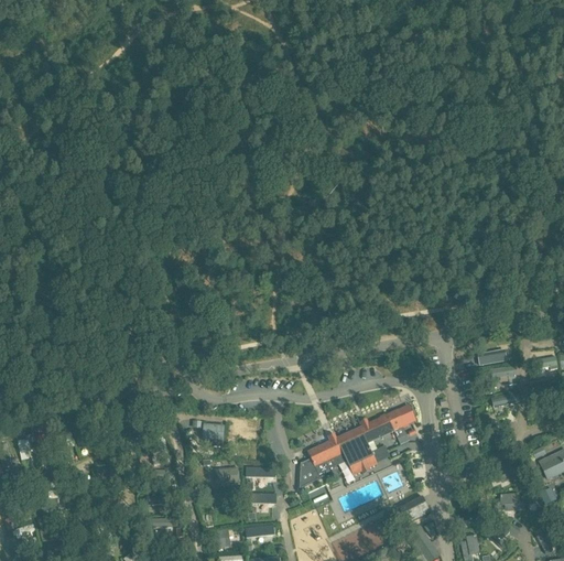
[(505,349),(477,355),(479,364),(506,359),(505,349)]
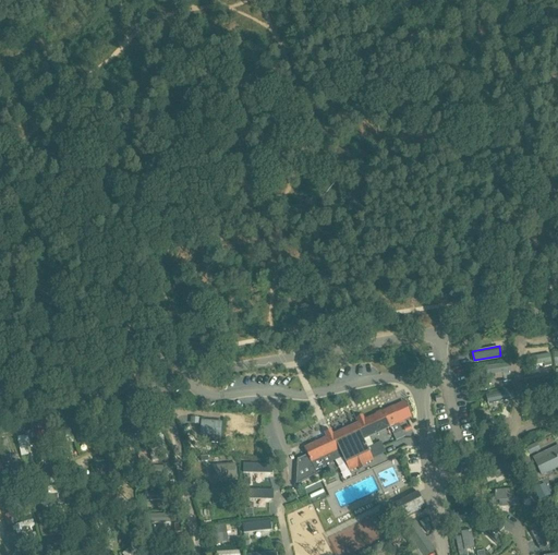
[(548,351),(526,356),(529,364),(530,364),(537,362),(543,361),(550,360),(548,351)]
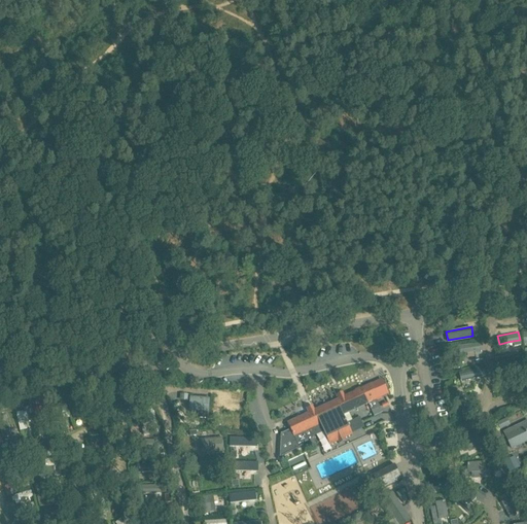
[(475,350),(476,358),(483,357),(481,341),(457,344),(458,352),(475,350)]
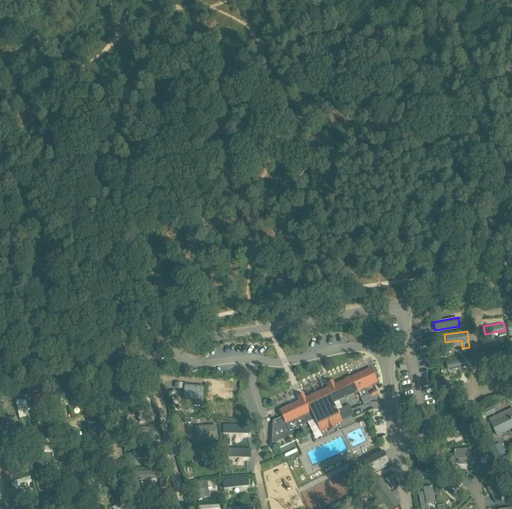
[(399,363),(410,359),(408,351),(396,356),(399,363)]
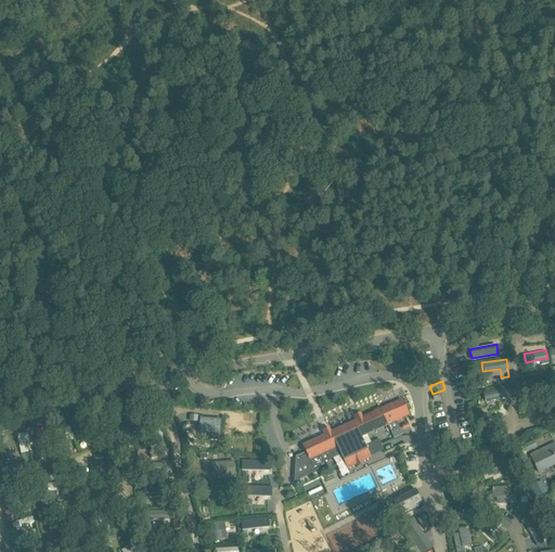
[(508,385),(488,390),(490,399),(511,394),(508,385)]
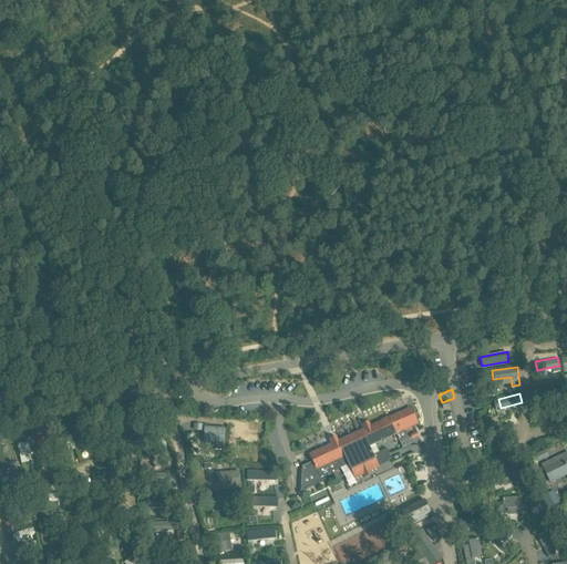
[(143,409),(121,413),(122,422),(134,420),(143,418),(145,417),(143,409)]
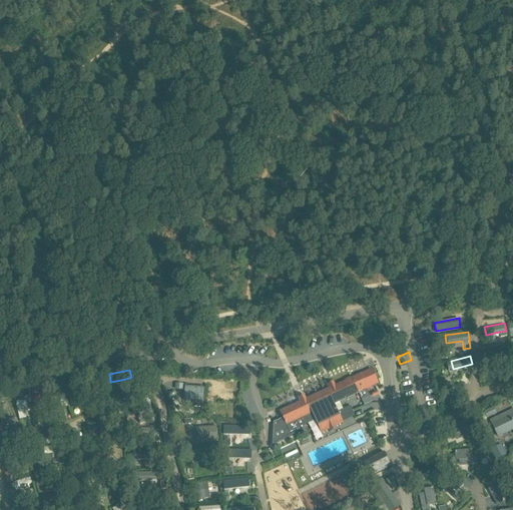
[(274,420),(273,443),(292,434),(290,429),(315,418),(321,431),(329,428),(331,430),(336,428),(335,425),(343,421),(334,402),(358,391),(361,397),(369,394),(367,388),(371,386),(370,385),(373,383),(367,370),(360,373),(351,378),(350,375),(346,377),(346,378),(335,383),(334,380),(327,384),(329,387),(320,391),(306,397),(305,395),(299,397),(300,400),(280,409),(283,416),(274,420)]
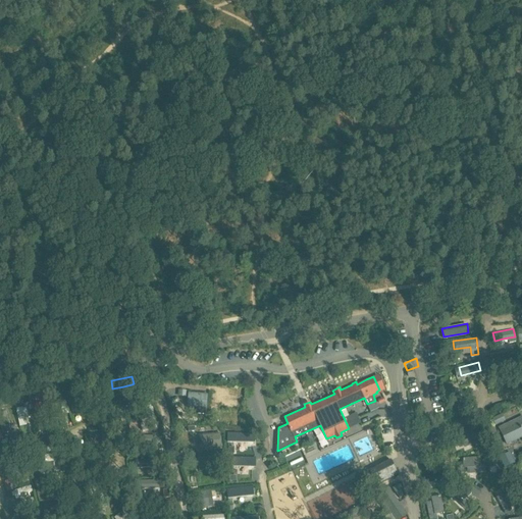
[(110,378),(101,379),(103,387),(111,386),(110,378)]
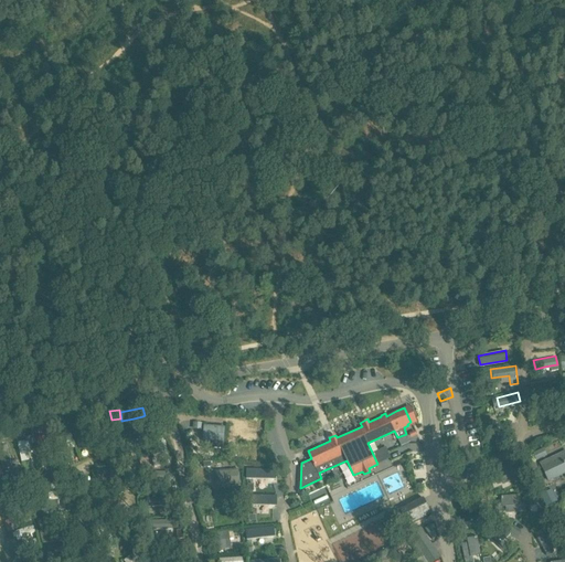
[(244,416),(243,435),(249,435),(248,441),(258,441),(260,422),(252,421),(252,416),(244,416)]
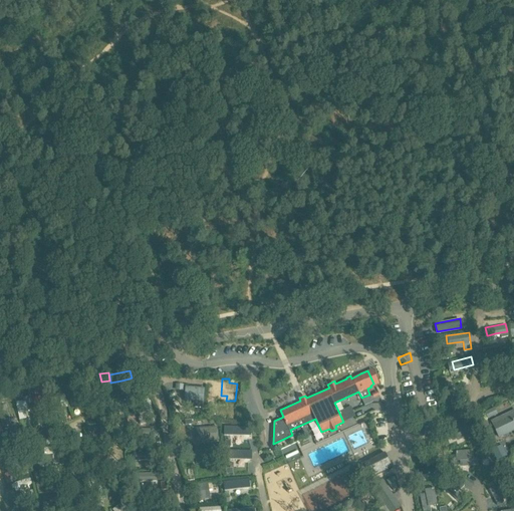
[(185,384),(184,399),(194,399),(193,406),(203,407),(204,400),(205,386),(185,384)]
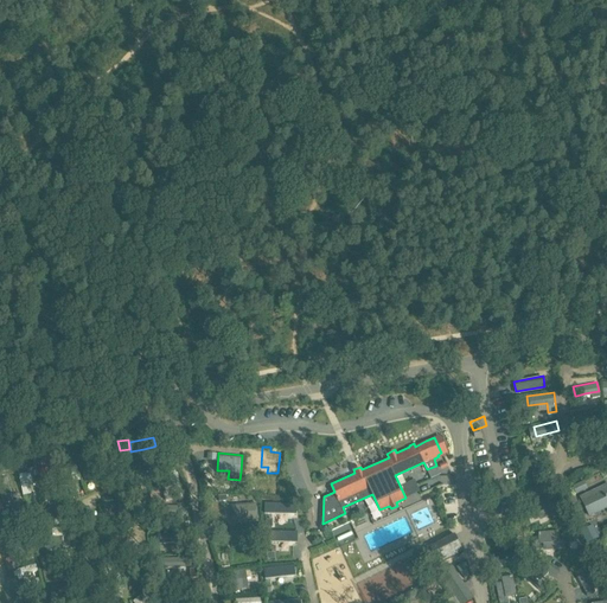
[(84,454),(77,456),(85,480),(93,478),(90,470),(84,454)]
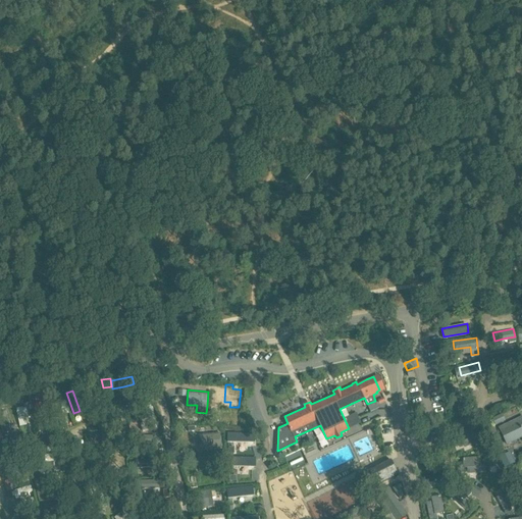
[(145,391),(123,398),(125,405),(147,398),(145,391)]
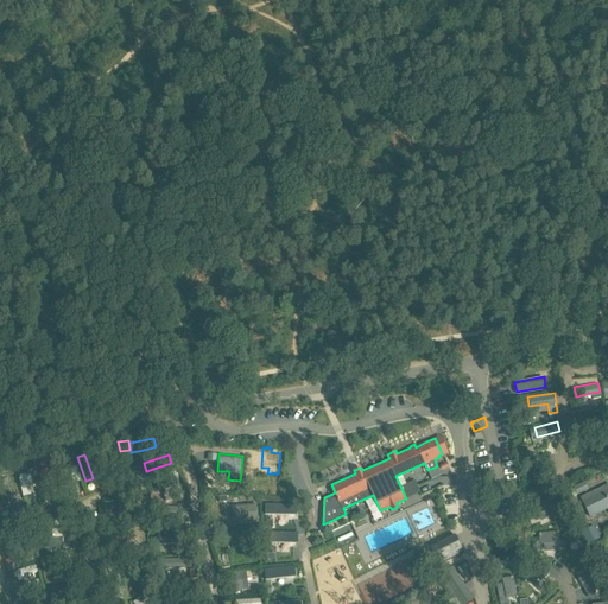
[(67,464),(59,465),(62,485),(69,484),(69,479),(67,464)]
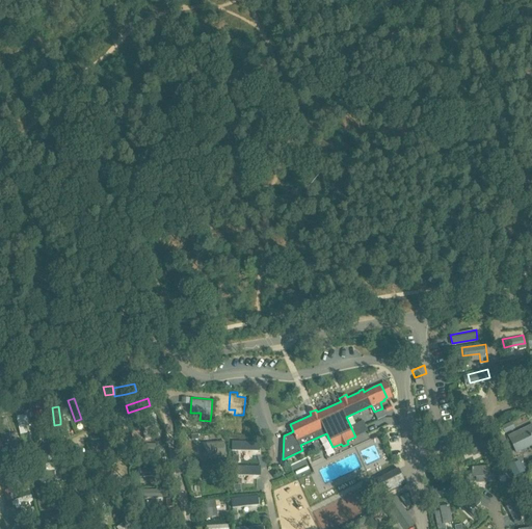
[(43,408),(34,410),(37,431),(46,430),(44,418),(43,408)]
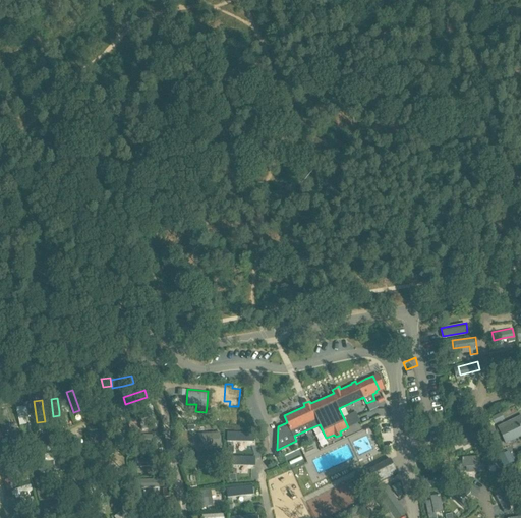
[(153,403),(146,405),(147,408),(149,419),(150,426),(157,425),(153,403)]
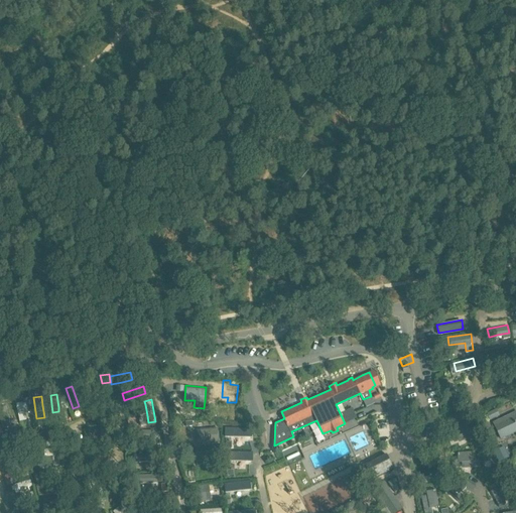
[(22,400),(16,401),(19,418),(26,417),(24,406),(22,401),(22,400)]
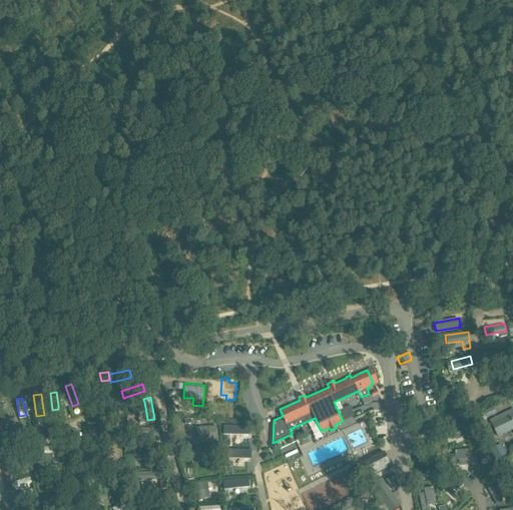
[(6,401),(0,402),(0,411),(3,423),(11,421),(6,401)]
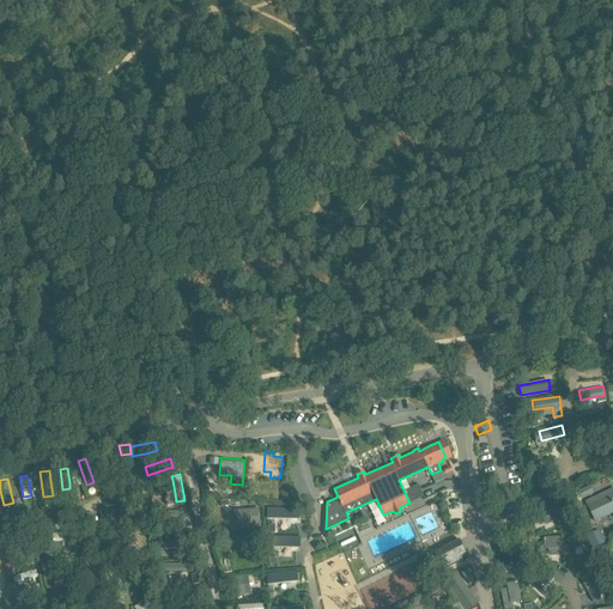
[(577,488),(582,497),(593,491),(589,482),(577,488)]
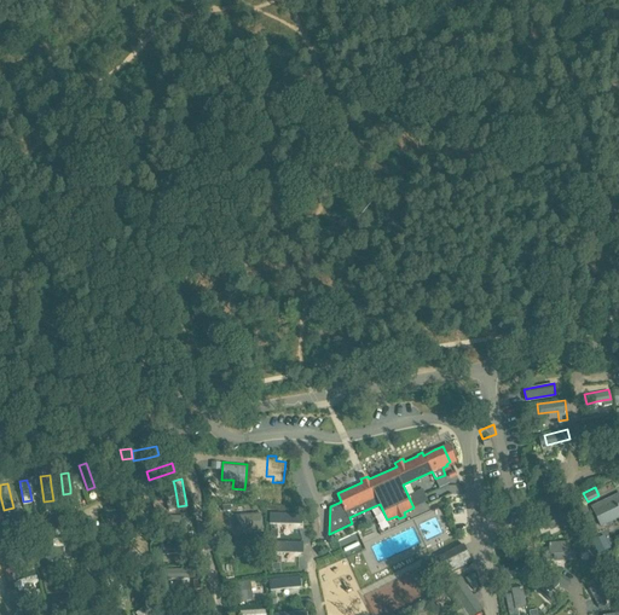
[(618,491),(591,504),(601,523),(618,515),(618,516),(618,491)]
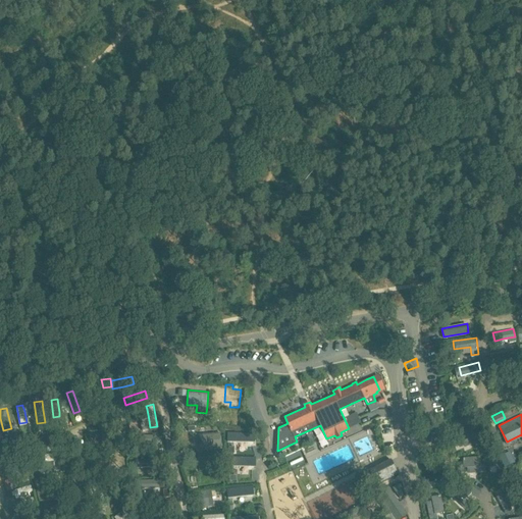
[(110,422),(101,422),(102,445),(111,444),(110,422)]
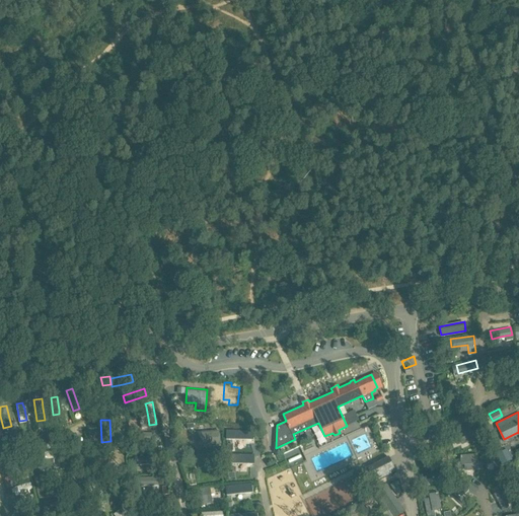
[(201,432),(201,424),(183,425),(183,432),(201,432)]
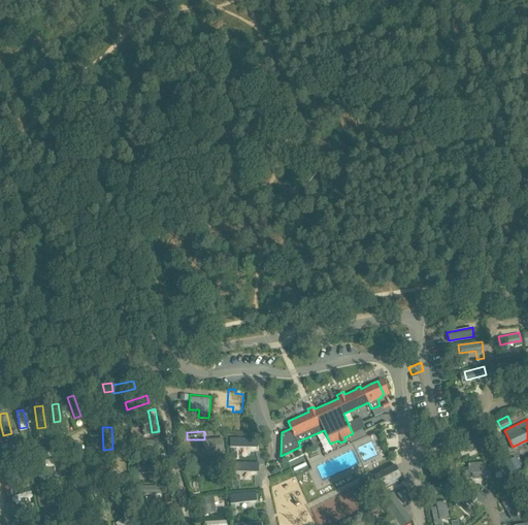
[(476,431),(463,437),(466,445),(468,444),(470,450),(486,443),(483,437),(480,438),(476,431)]
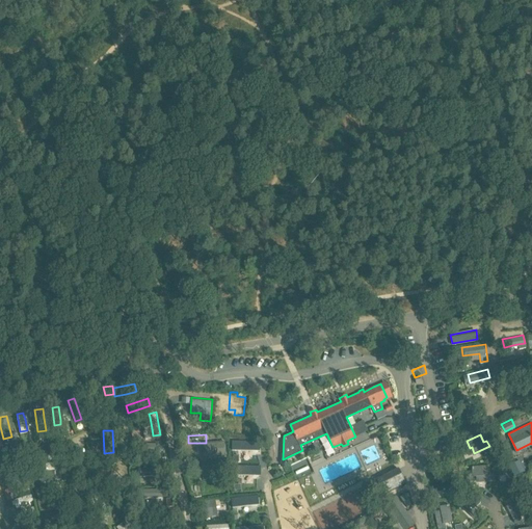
[(232,439),(232,449),(259,449),(259,439),(232,439)]
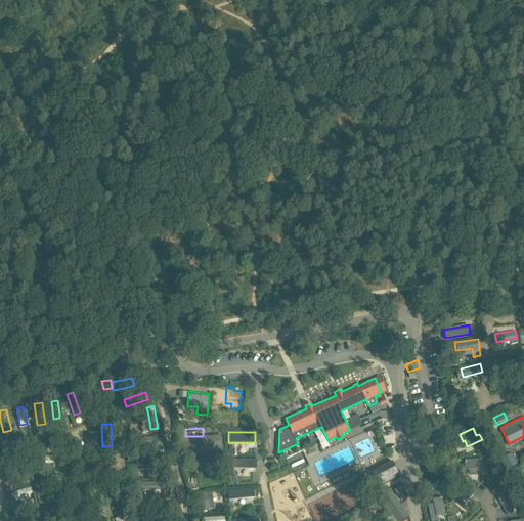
[(221,434),(200,436),(201,448),(222,447),(221,434)]
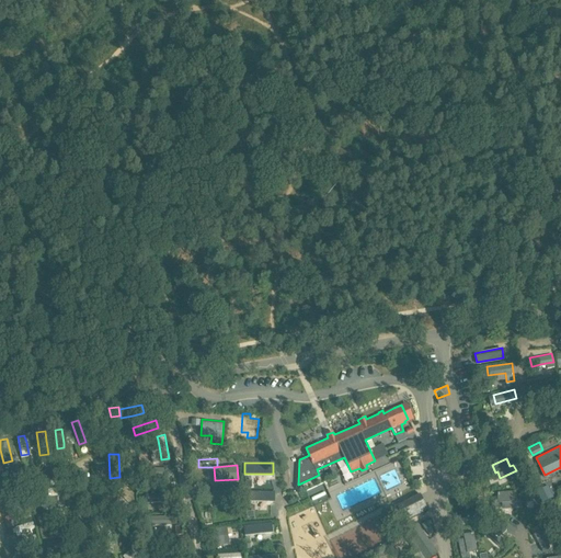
[(147,466),(147,476),(157,477),(164,477),(170,477),(171,467),(147,466)]
